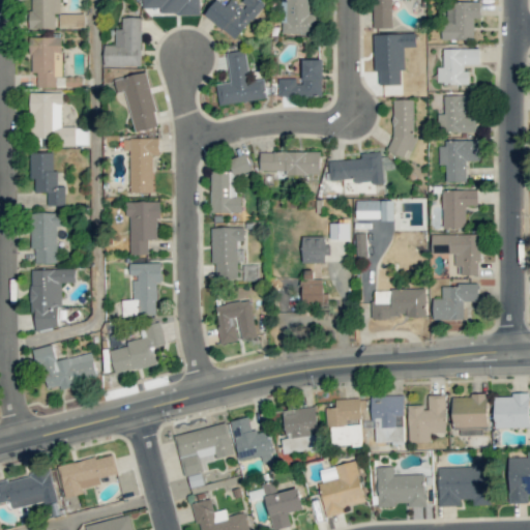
[(29,0),(30,28),(55,28),(55,12),(60,12),(59,0),(29,0)]
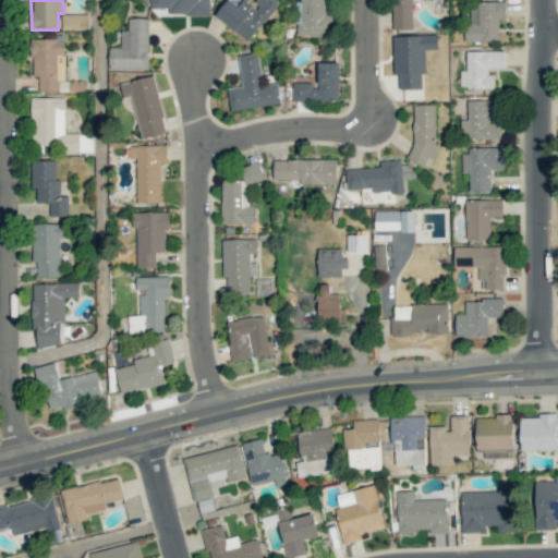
[(149,0),(149,8),(169,8),(169,14),(210,14),(209,0),(149,0)]
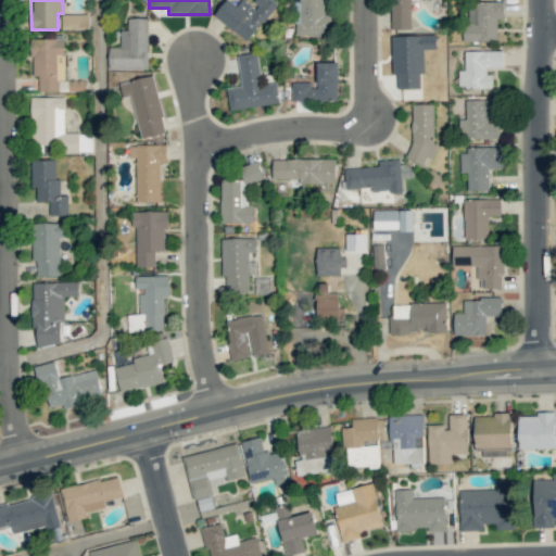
[(249,41),(278,2),(274,0),(254,0),(252,4),(247,0),(242,0),(238,7),(228,0),(226,0),(214,16),(249,41)]
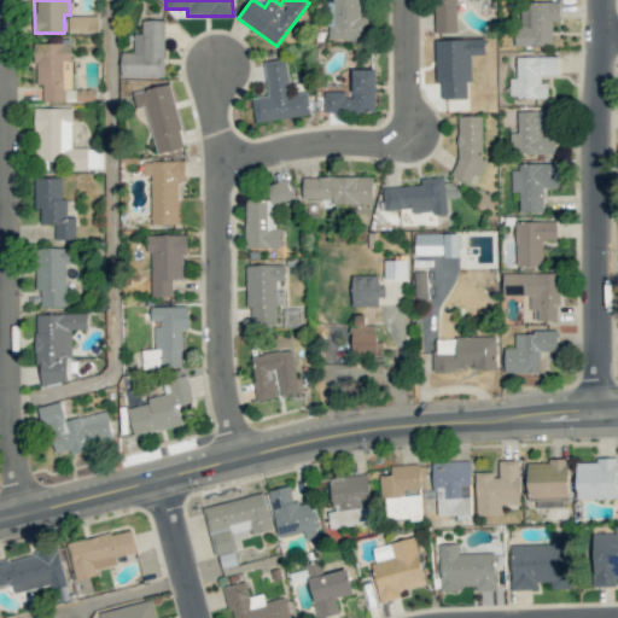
[(328,0),(328,40),(367,40),(367,16),(360,16),(360,0),(328,0)]
